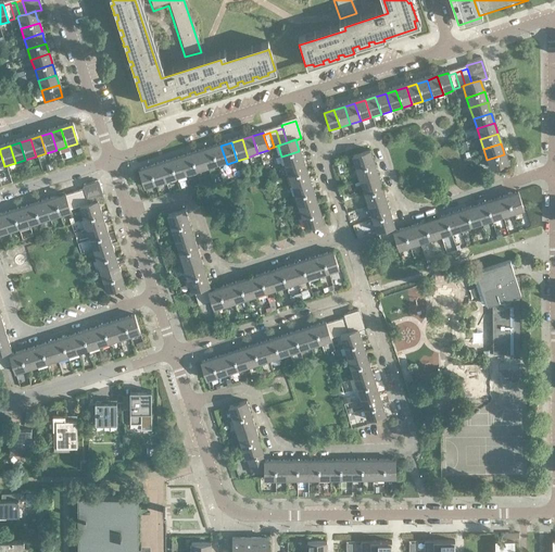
[(227,164),(221,146),(211,150),(216,167),(227,164)]
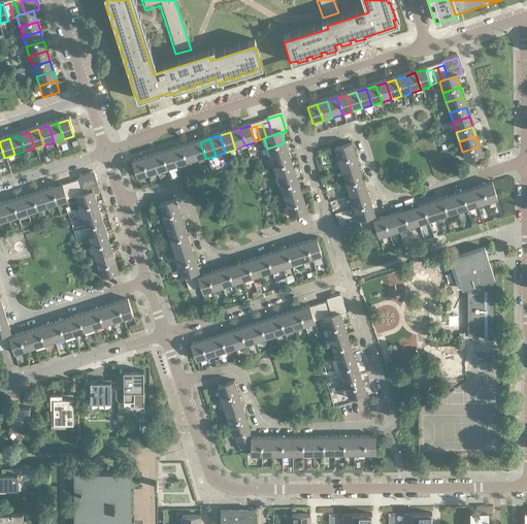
[(205,159),(200,142),(190,145),(196,162),(205,159)]
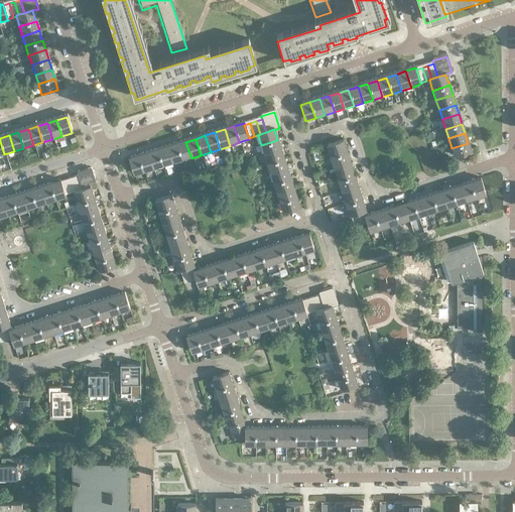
[(280,150),(279,147),(277,140),(261,145),(264,155),(280,150)]
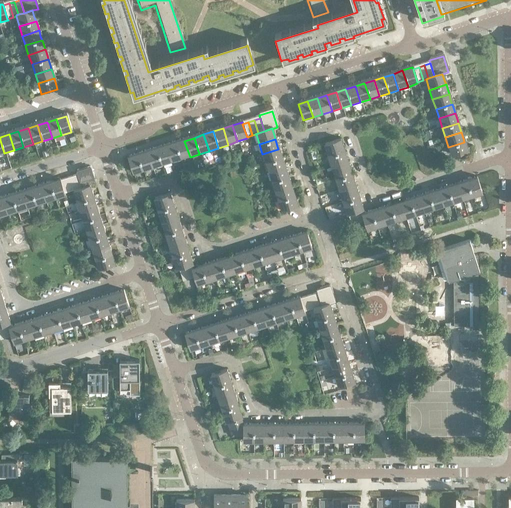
[(190,157),(184,141),(175,144),(180,160),(190,157)]
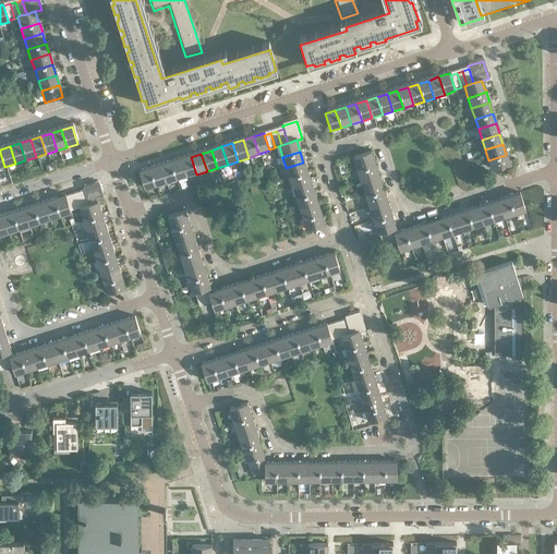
[(375,167),(371,154),(353,159),(358,172),(375,167)]
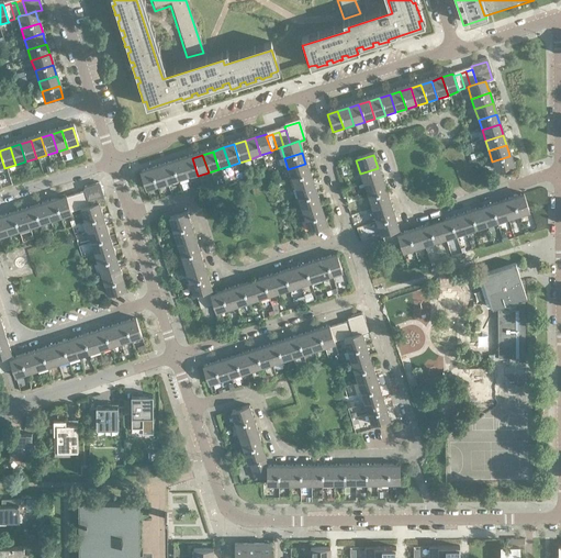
[(513,168),(512,163),(509,156),(492,162),(495,174),(513,168)]
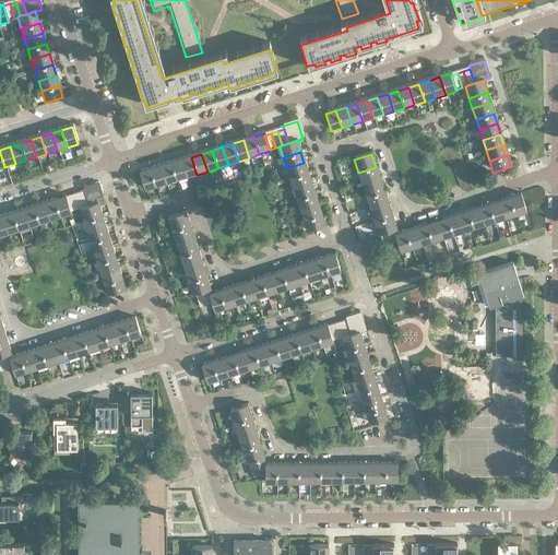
[(197,175),(191,157),(180,161),(187,178),(197,175)]
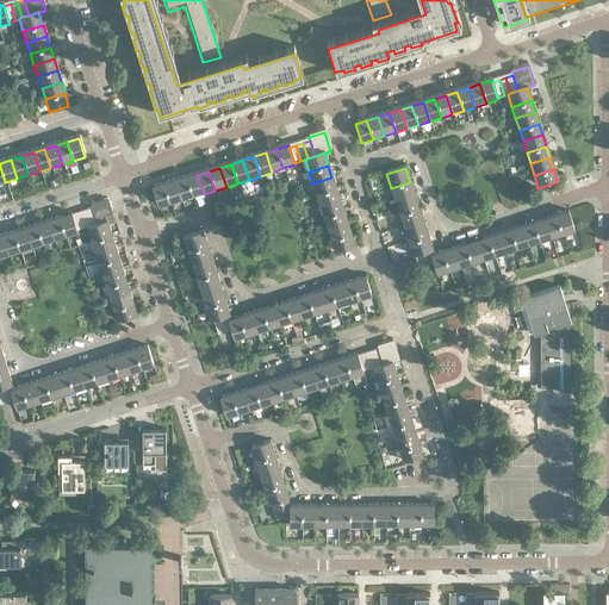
[(204,194),(197,175),(186,179),(192,198),(204,194)]
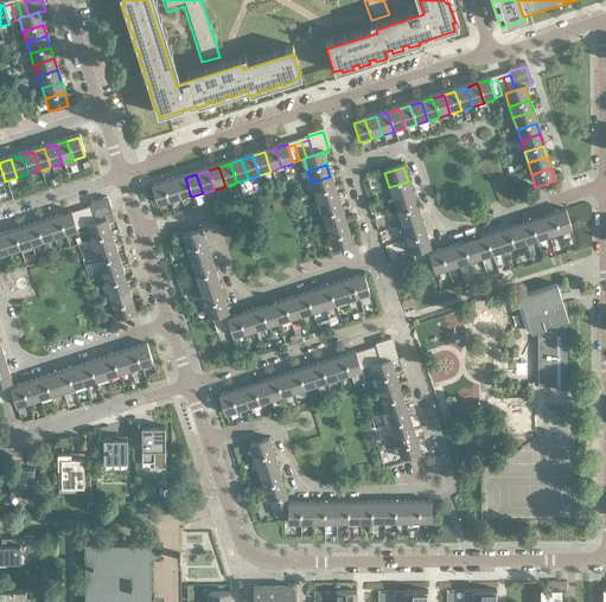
[(333,187),(332,183),(330,177),(311,183),(314,194),(333,187)]
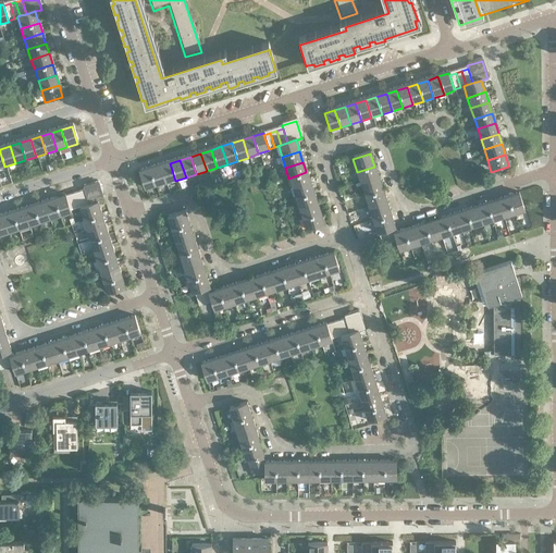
[(175,181),(170,163),(159,167),(165,184),(175,181)]
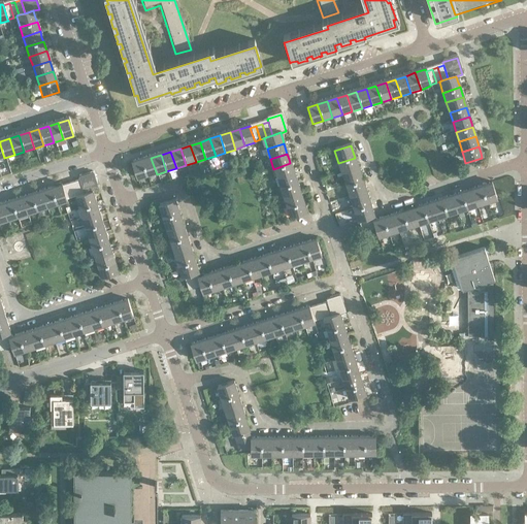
[(157,174),(151,158),(141,161),(146,177),(157,174)]
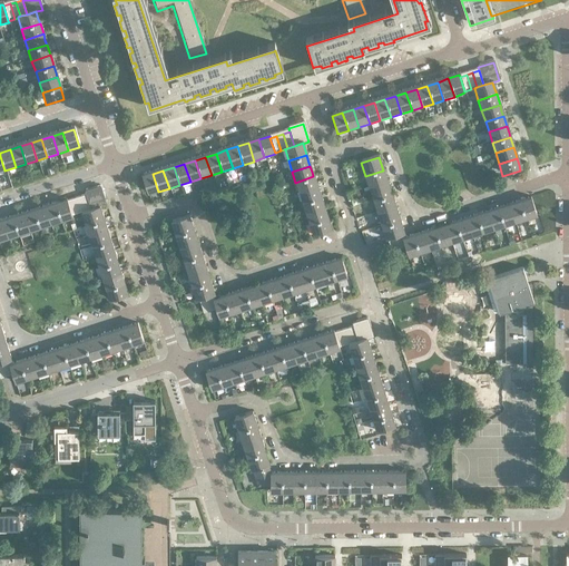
[(386,184),(383,171),(365,176),(369,189),(386,184)]
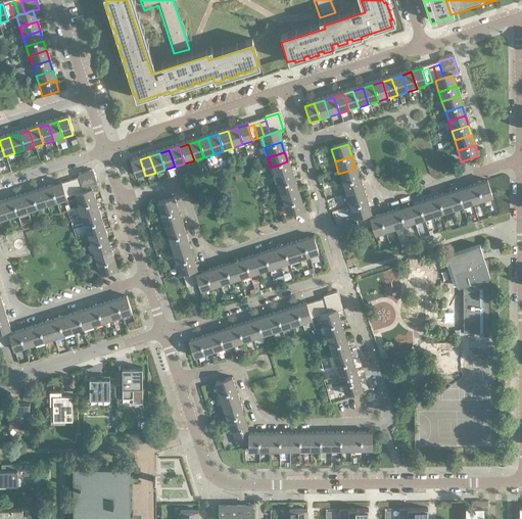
[(145,176),(140,159),(130,162),(135,179),(145,176)]
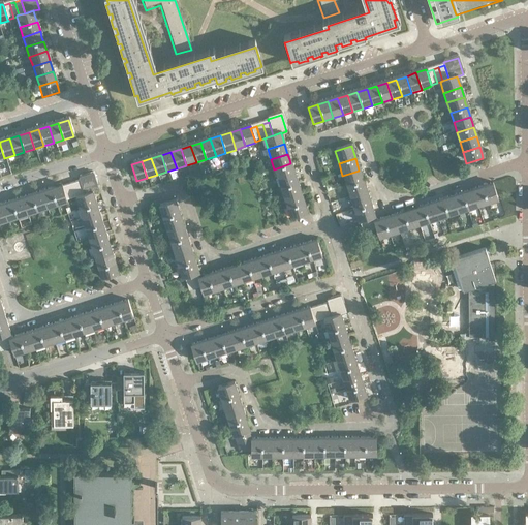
[(293,174),(292,171),(290,163),(274,170),(277,179),(293,174)]
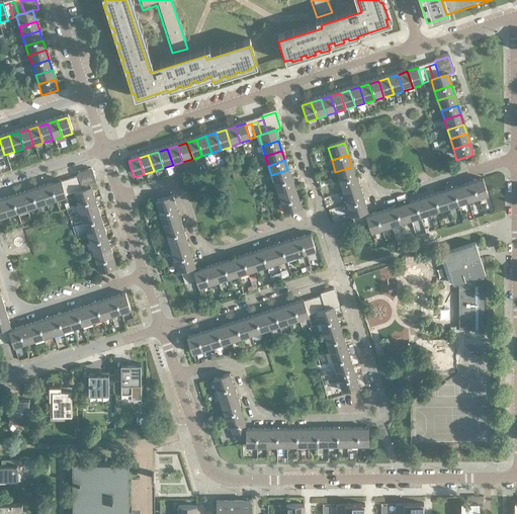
[(355,178),(351,167),(335,172),(339,183),(355,178)]
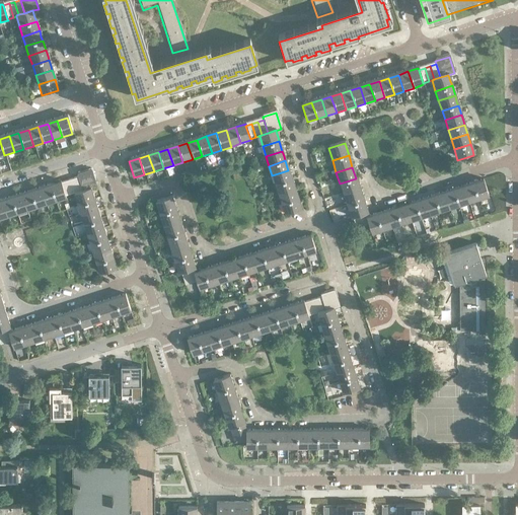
[(291,179),(290,175),(288,170),(272,175),(275,186),(291,179)]
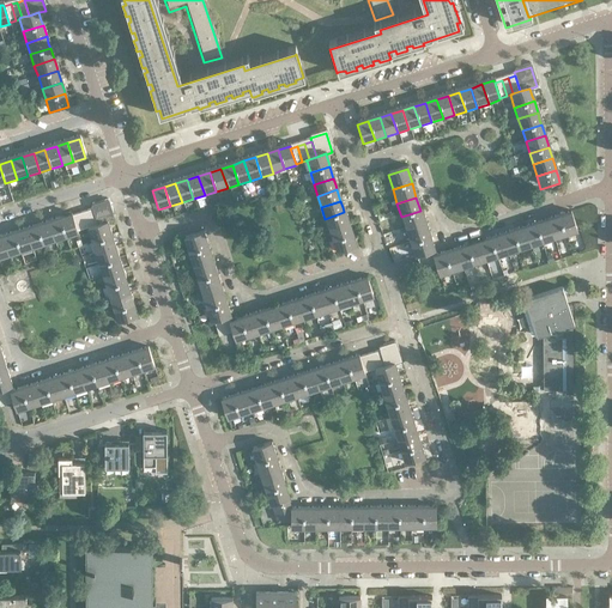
[(114,223),(108,204),(91,208),(92,212),(97,228),(107,224),(107,225),(114,223)]
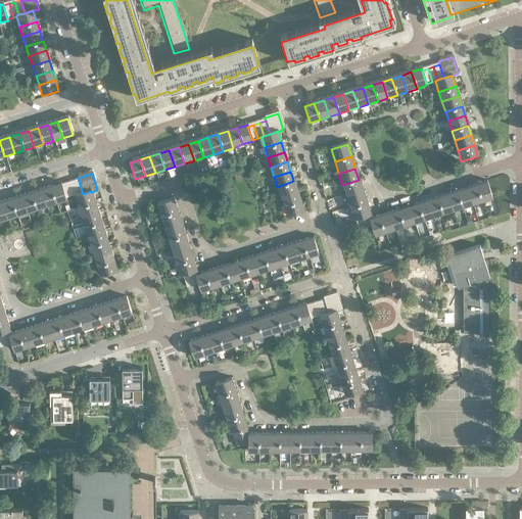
[(363,192),(359,180),(342,185),(346,197),(363,192)]
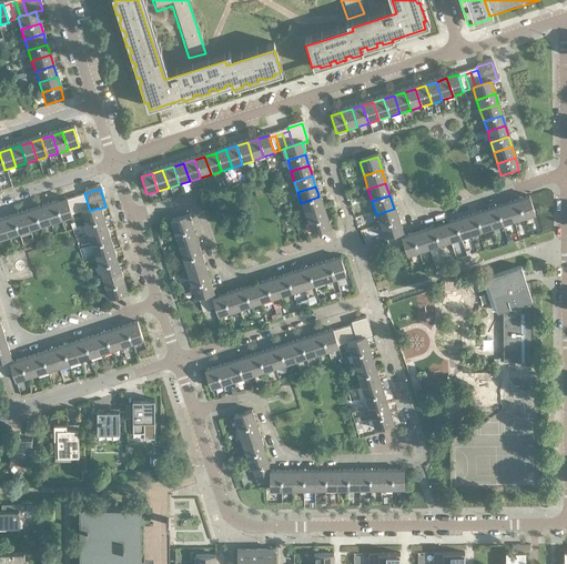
[(90,211),(85,197),(79,199),(83,213),(90,211)]
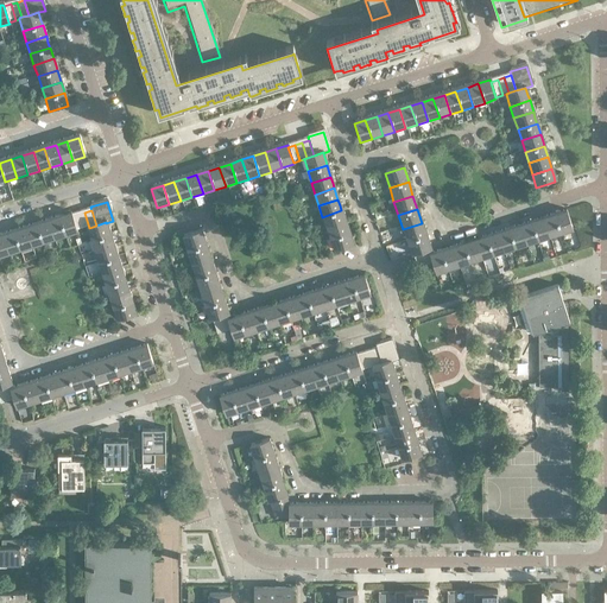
[(345,222),(343,219),(341,210),(322,217),(326,228),(345,222)]
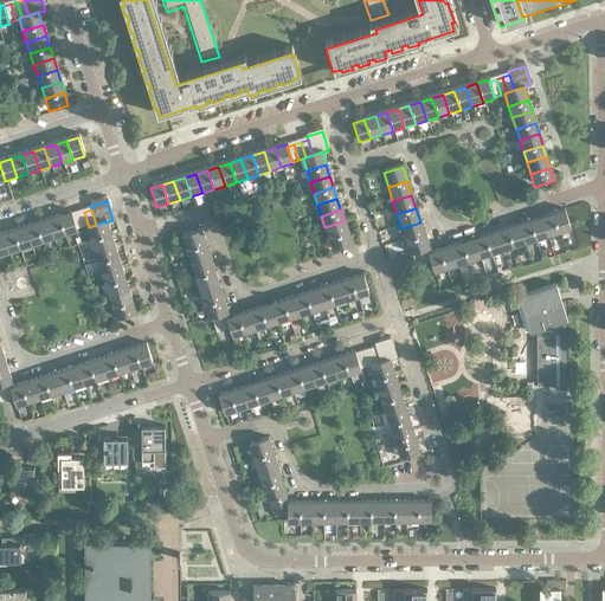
[(89,227),(84,212),(78,214),(83,230),(87,228),(87,227),(89,227)]
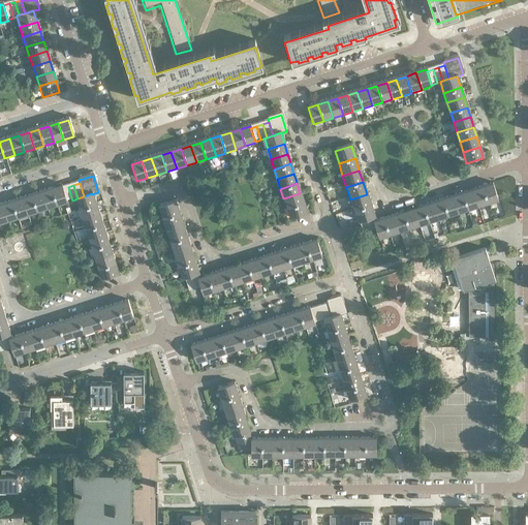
[(497,202),(492,185),(482,188),(487,206),(497,202)]
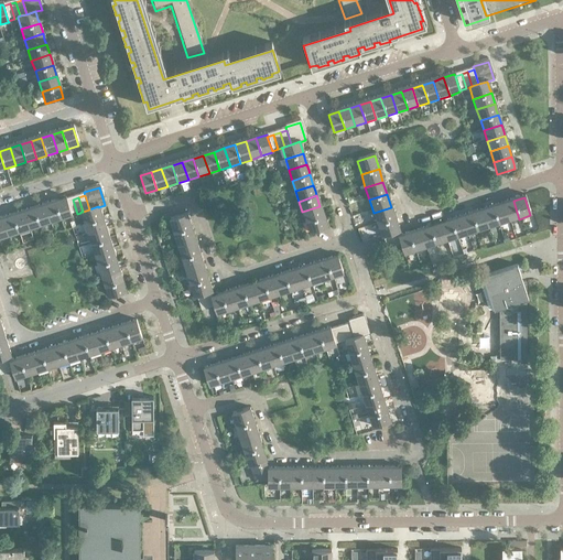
[(71,217),(71,216),(66,202),(65,200),(54,203),(61,221),(71,217)]
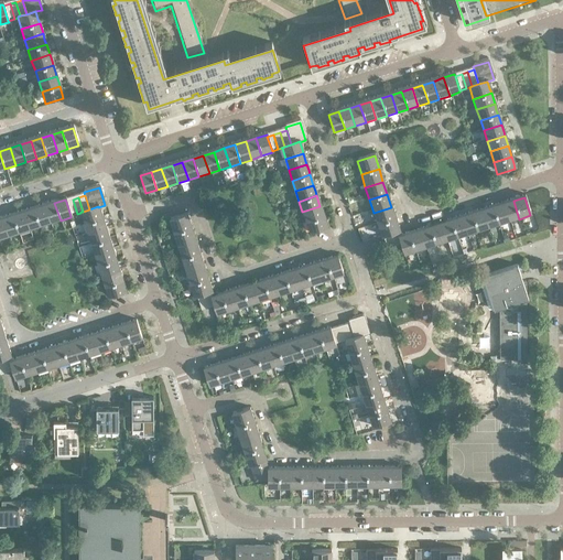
[(77,214),(73,200),(66,202),(71,216),(77,214)]
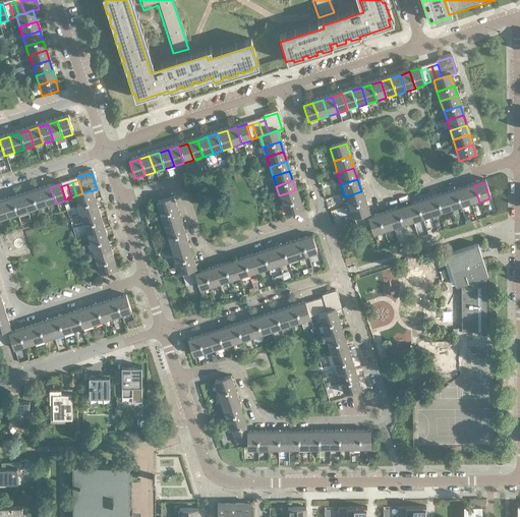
[(479,203),(474,185),(465,188),(470,206),(479,203)]
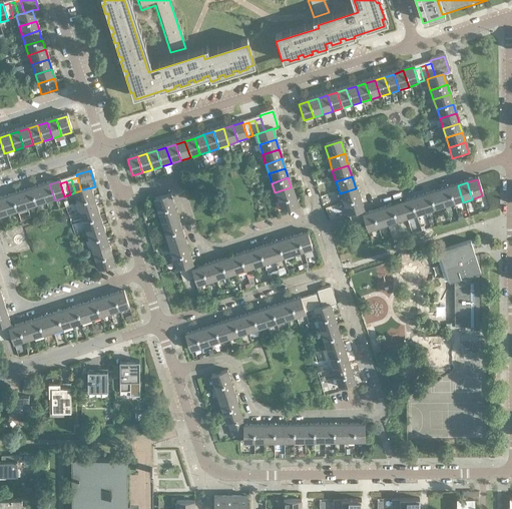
[(55,200),(49,184),(40,187),(45,203),(55,200)]
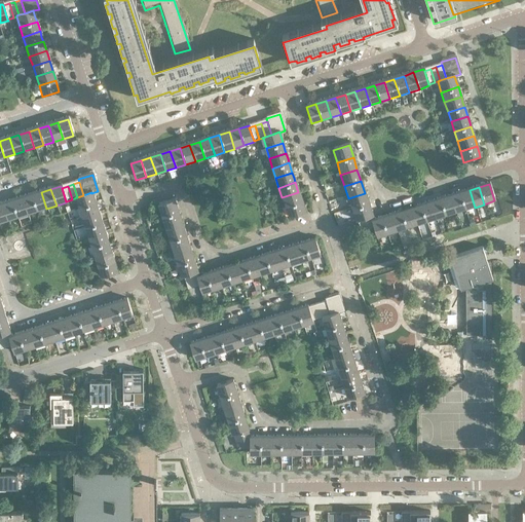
[(475,208),(470,190),(459,193),(464,211),(475,208)]
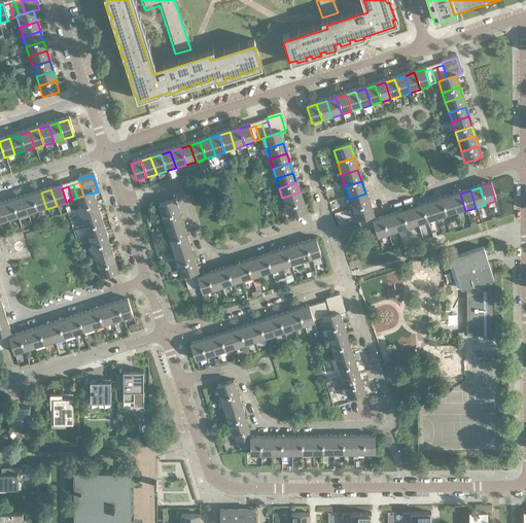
[(46,209),(41,193),(31,196),(37,212),(46,209)]
